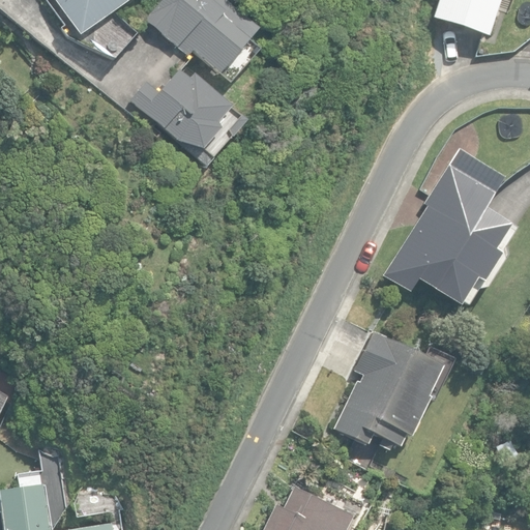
[(54,0),(80,35),(129,0),(54,0)]
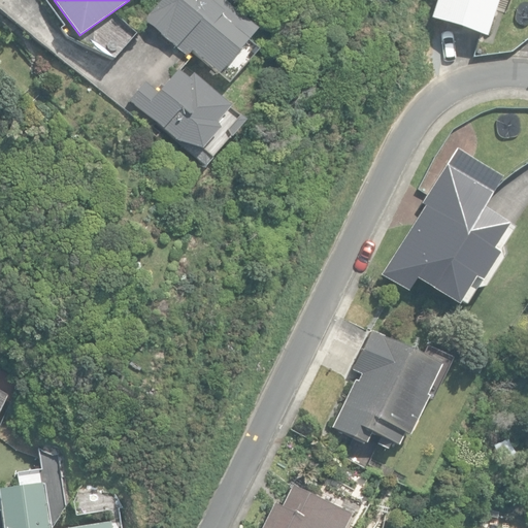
[(187,0),(162,0),(144,20),(188,59),(195,52),(220,73),(222,71),(234,83),(263,51),(252,40),(262,28),(230,0),(195,0),(200,4),(196,8),(187,0)]
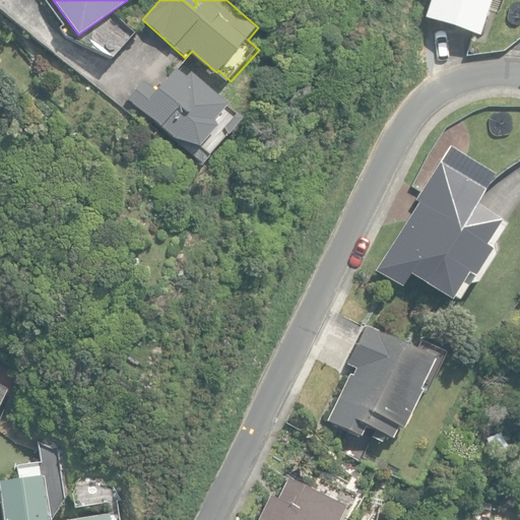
[(430,0),(425,18),(477,37),(490,0),(430,0)]
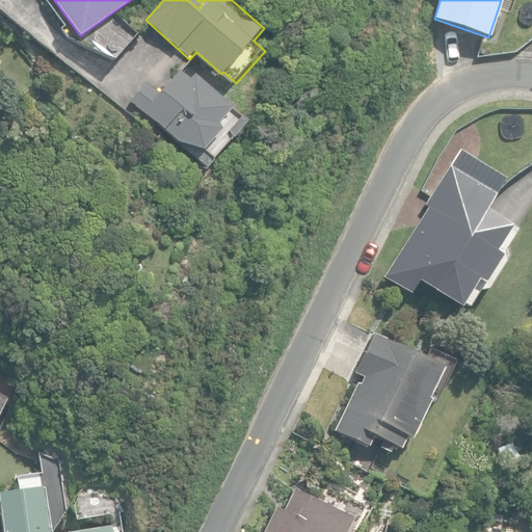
[(149,82),(131,102),(178,142),(204,150),(194,156),(208,167),(215,159),(233,136),(229,130),(244,117),(218,97),(193,75),(188,81),(177,70),(158,90),(149,82)]
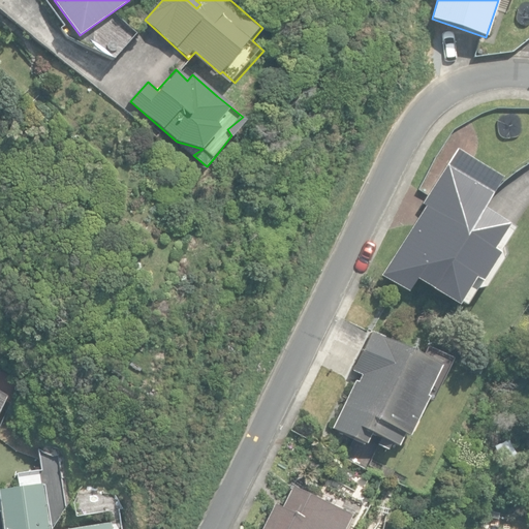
[(506,254),(504,246),(516,227),(485,207),(503,178),(457,148),(421,205),(426,207),(382,275),(407,292),(415,280),(457,306),(459,302),(465,305),(477,287),(485,286),(506,254)]
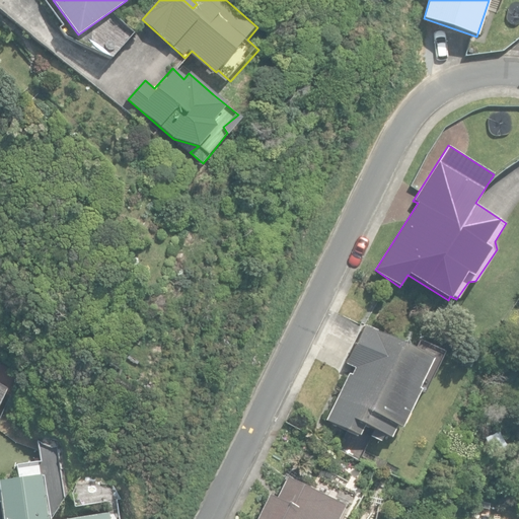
[(369,437),(379,442),(382,435),(389,439),(396,427),(400,429),(420,390),(417,389),(432,360),(364,326),(346,363),(355,368),(352,375),(348,374),(325,420),(358,437),(364,426),(372,430),(369,437)]
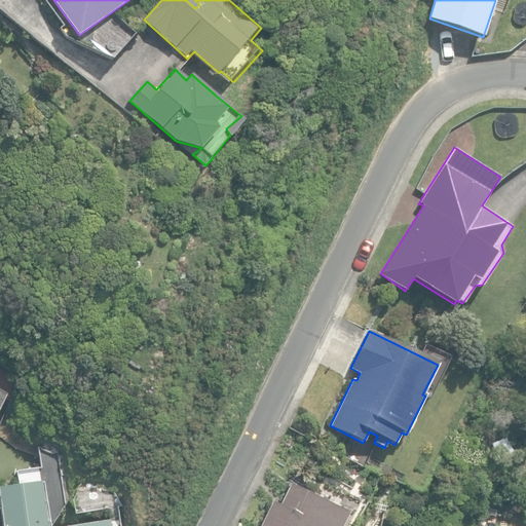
[(47,525),(42,481),(0,486),(0,504),(2,525),(47,525)]
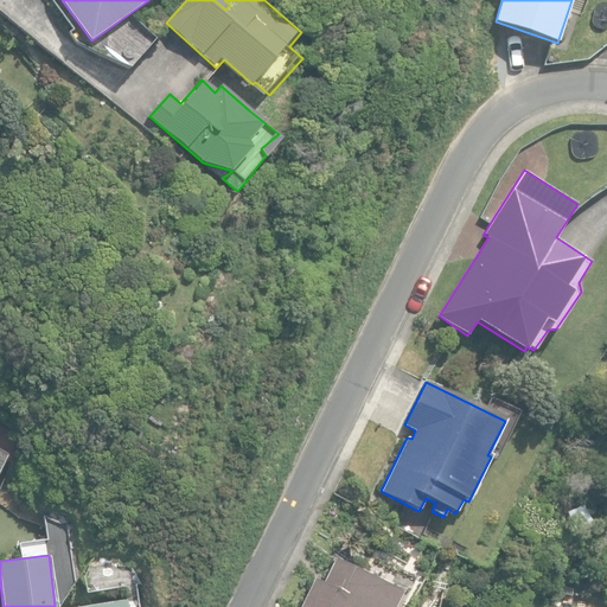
[(313,576),(298,606),(393,606),(402,589),(334,556),(323,580),(313,576)]
